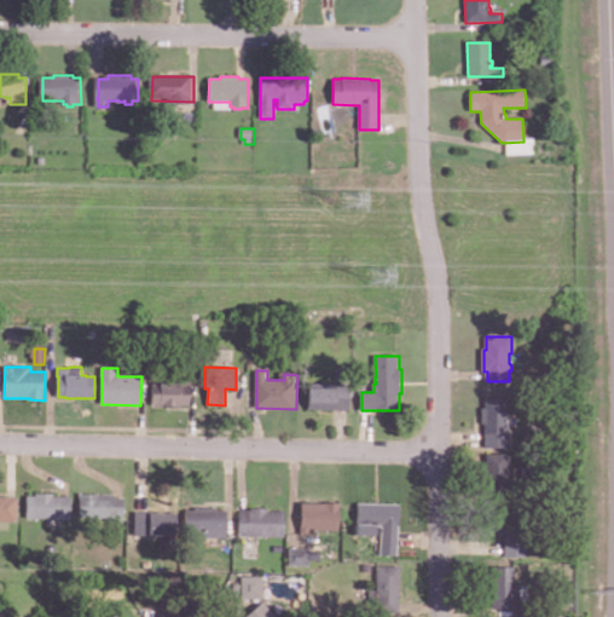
[(190,374),(190,386),(190,387),(190,405),(181,405),(181,407),(160,407),(160,405),(152,405),(152,384),(158,384),(158,382),(178,384),(178,374),(190,374)]
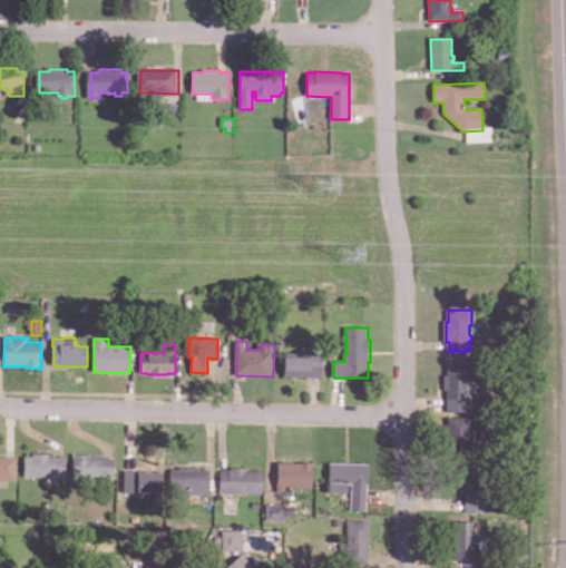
[(324,354),(323,378),(284,378),(284,361),(283,361),(283,359),(284,359),(284,358),(310,358),(310,354),(324,354)]
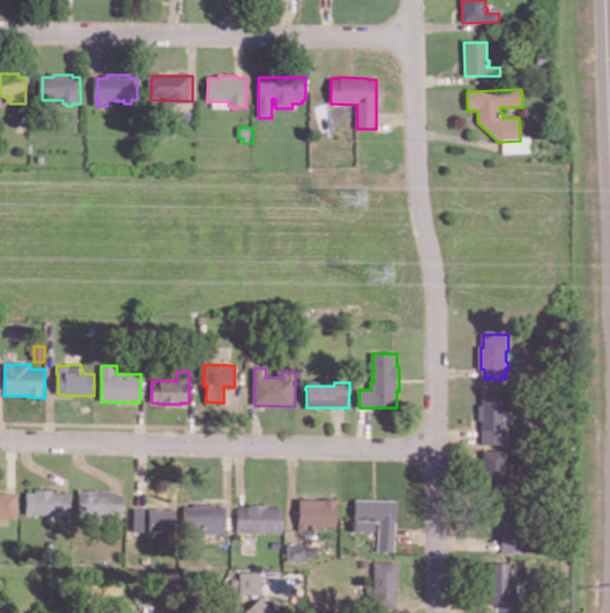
[(483,445),(483,421),(479,421),(480,405),(483,405),(483,396),(502,396),(502,417),(503,417),(503,420),(502,420),(502,422),(508,422),(508,445),(483,445)]
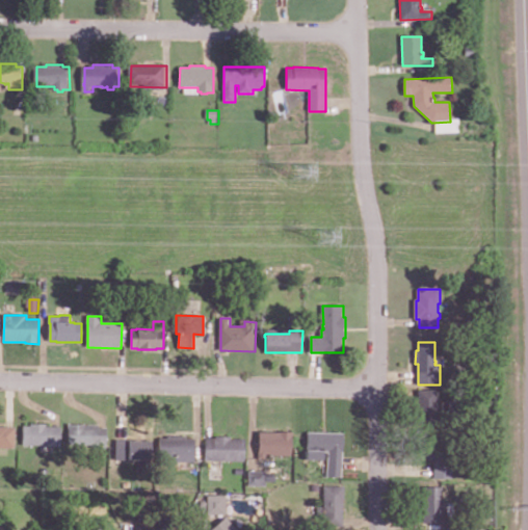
[(419,390),(444,391),(444,427),(419,427),(419,390)]
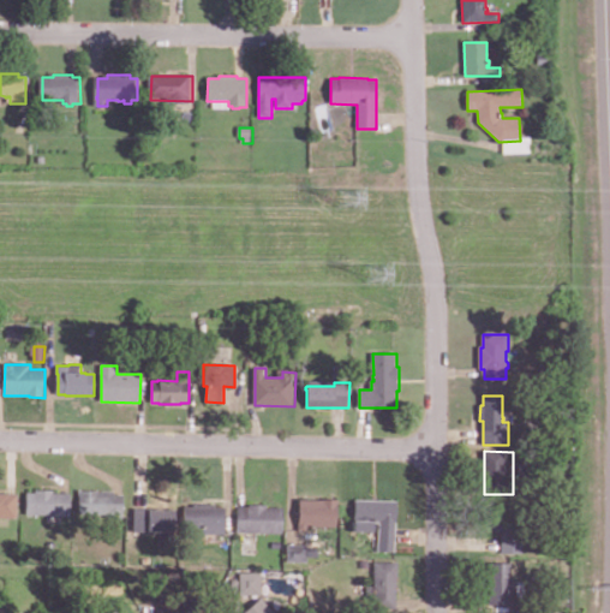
[(70,494),(70,516),(27,515),(27,493),(35,493),(35,491),(53,491),(53,493),(70,494)]
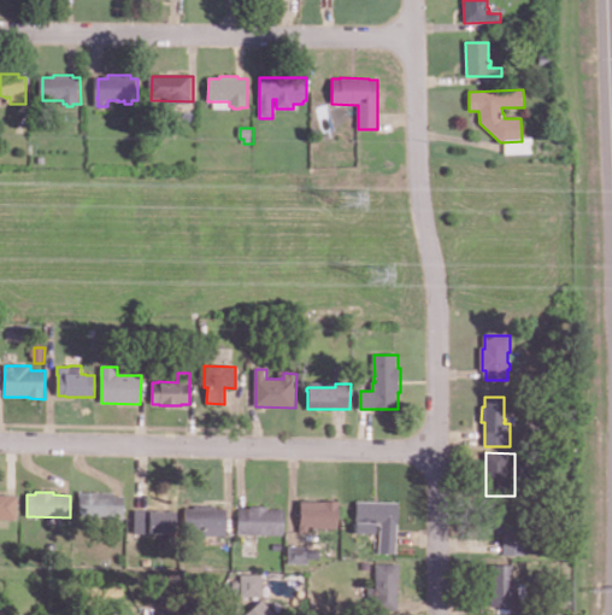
[(123,497),(122,516),(78,515),(78,498),(78,492),(81,492),(95,493),(95,492),(98,492),(98,493),(113,493),(113,497),(123,497)]
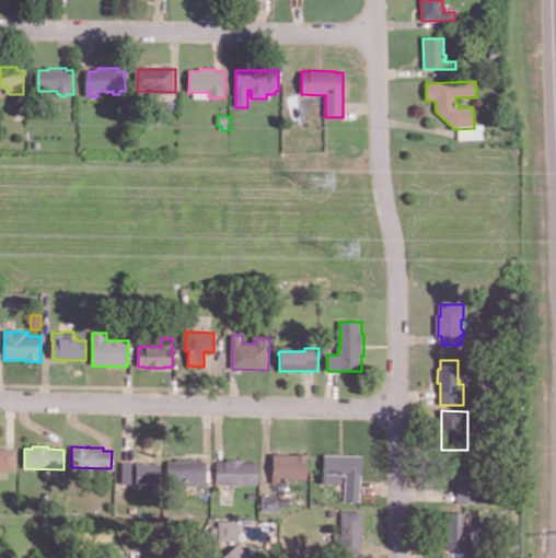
[(15,451),(15,473),(0,472),(0,449),(9,450),(15,451)]
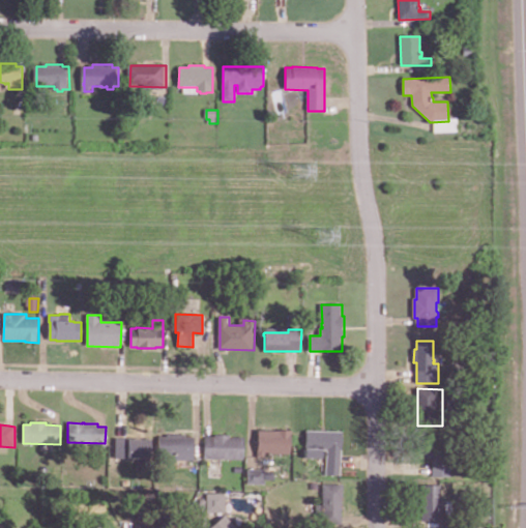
[(292,431),(291,455),(270,453),(270,455),(268,455),(268,453),(266,453),(266,458),(258,458),(259,431),(272,431),(279,431),(292,431)]
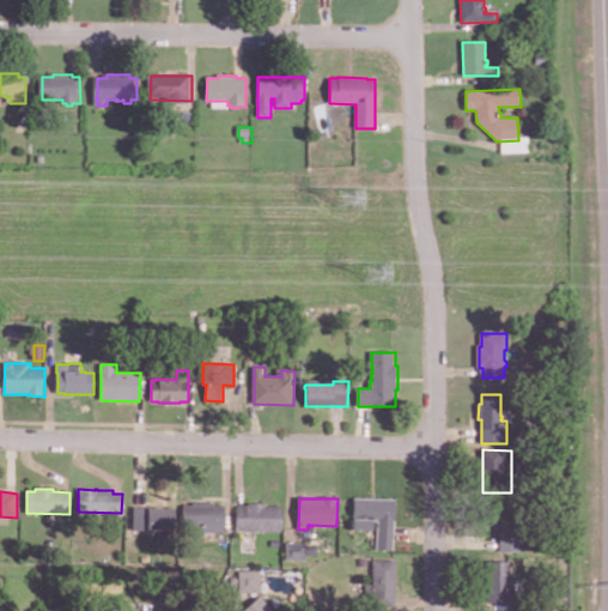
[(395,550),(378,550),(380,521),(372,521),(372,531),(353,530),(354,498),(397,500),(395,550)]
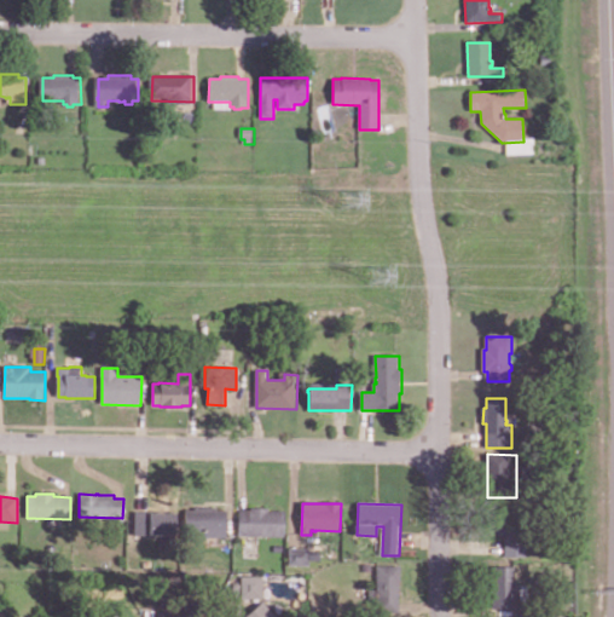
[(226,511),(226,531),(230,531),(230,535),(226,535),(226,537),(203,537),(203,532),(184,532),(184,511),(193,511),(193,507),(216,507),(216,511),(226,511)]
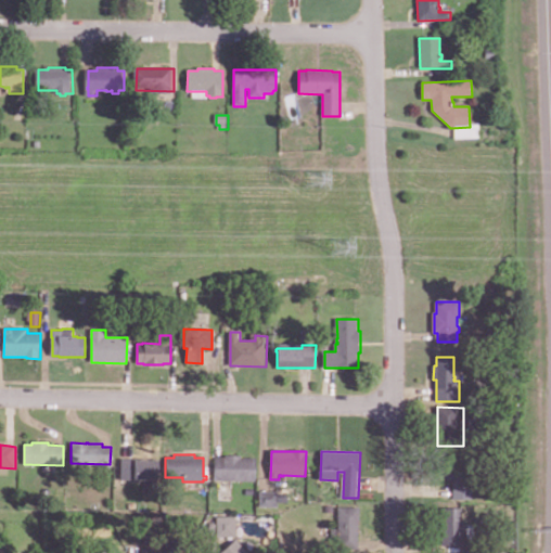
[(257,458),(256,481),(214,480),(215,458),(225,458),(225,455),(242,455),(242,458),(257,458)]
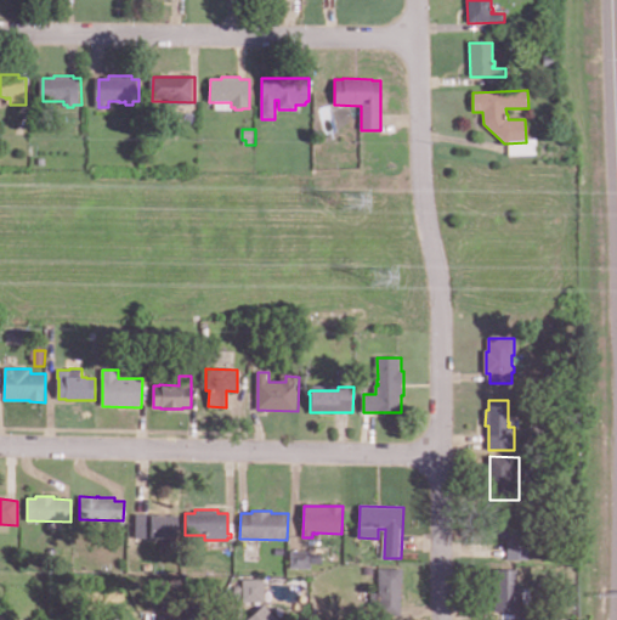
[(530,559),(508,559),(508,537),(492,537),(492,513),(530,513),(530,559)]
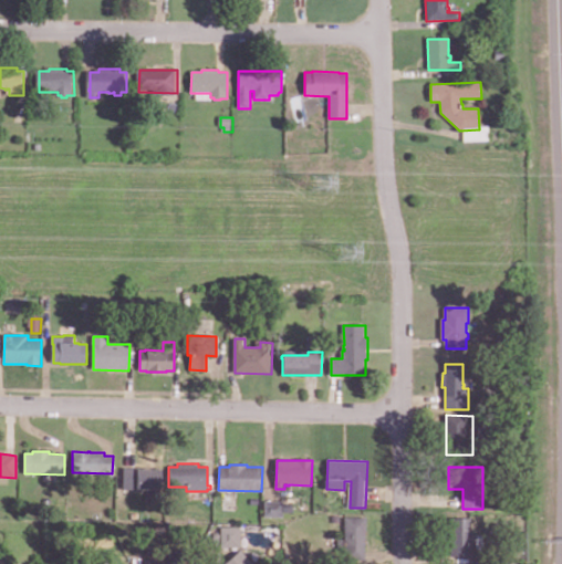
[(122,490),(122,468),(135,468),(159,468),(159,490),(122,490)]
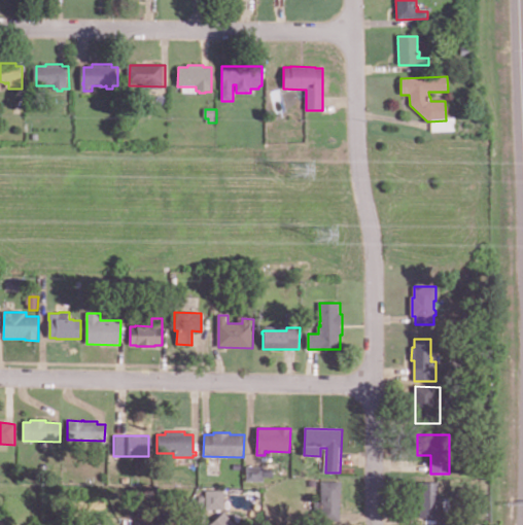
[(265,467),(265,482),(248,482),(248,466),(262,466),(262,467),(264,467),(264,466),(265,467)]
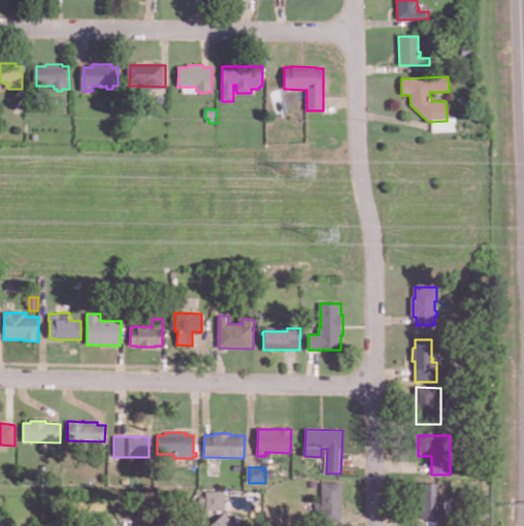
[(341,524),(322,524),(322,516),(306,516),(306,503),(321,503),(321,501),(322,501),(322,483),(342,483),(342,496),(340,496),(341,524)]
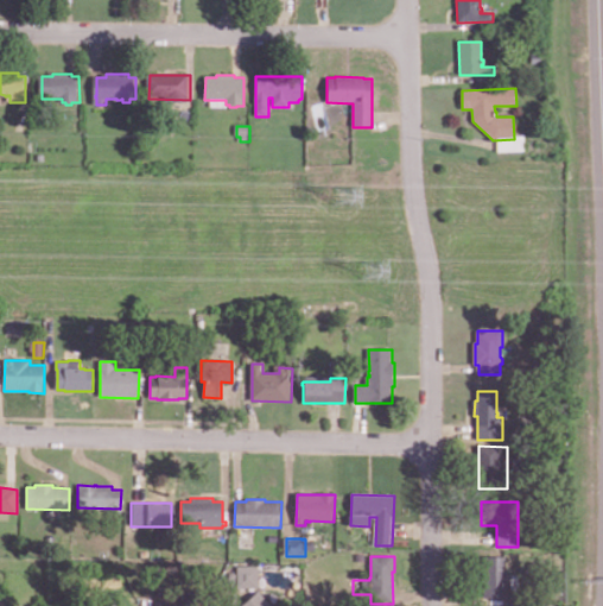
[(484,598),(483,557),(506,557),(506,575),(511,575),(512,598),(484,598)]
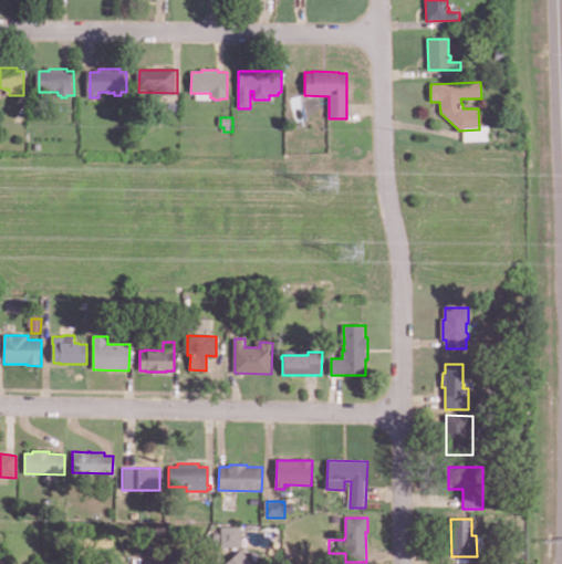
[(242,547),(221,549),(221,528),(241,528),(242,547)]
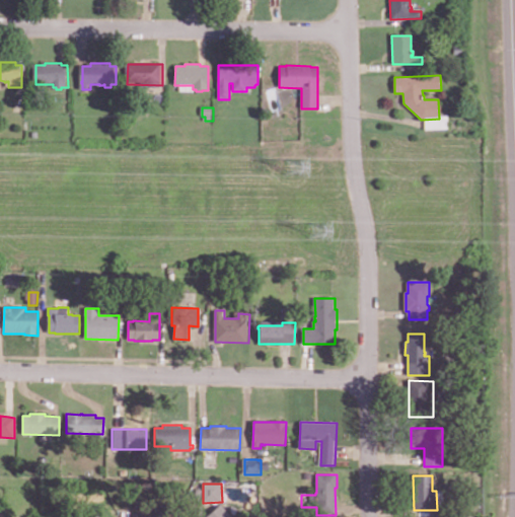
[(219,505),(229,516),(206,516),(219,505)]
